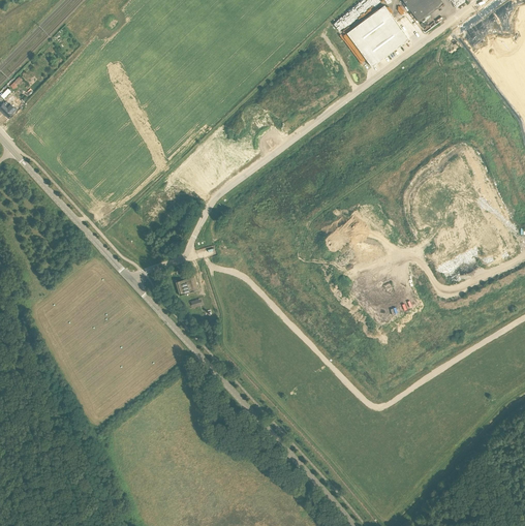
[(400,0),(415,20),(440,1),(439,0),(400,0)]
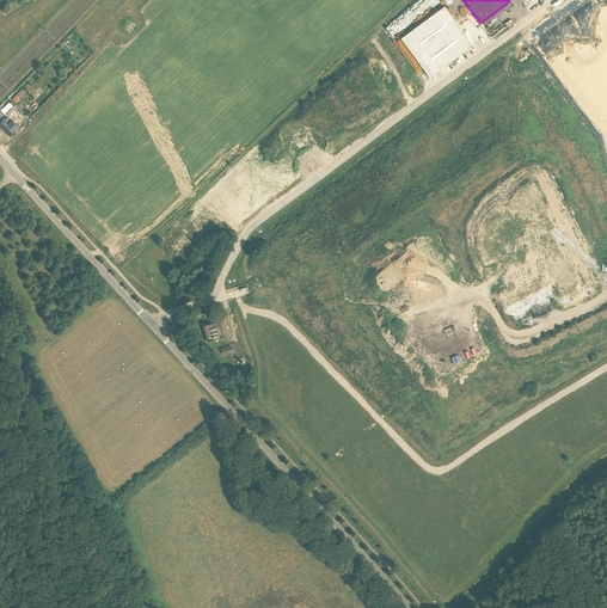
[(443,6),(400,38),(429,75),(471,44),(443,6)]
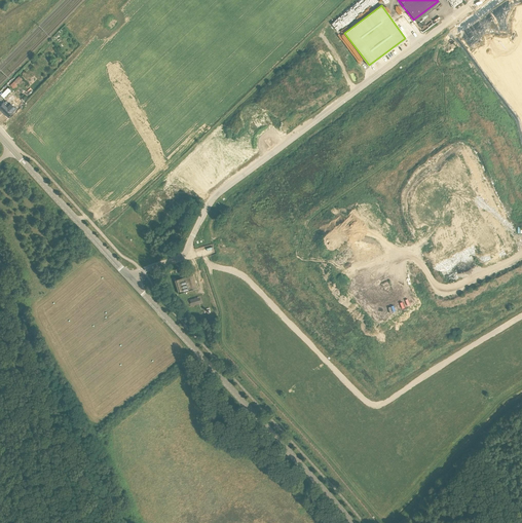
[(24,94),(37,80),(33,75),(23,84),(22,83),(17,87),(24,94)]
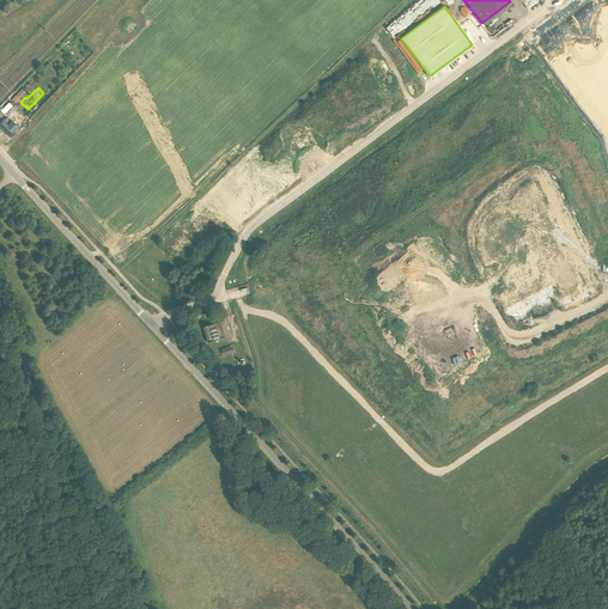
[(2,114),(0,116),(0,129),(4,133),(13,125),(6,116),(5,117),(2,114)]
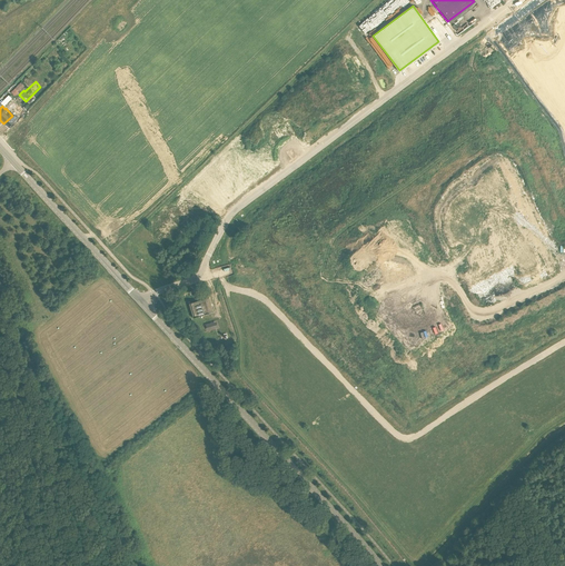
[(205,295),(185,300),(189,315),(209,309),(205,295)]
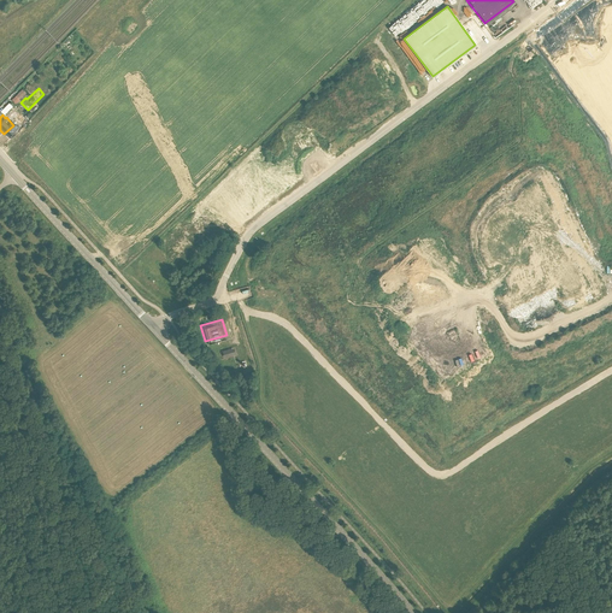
[(217,348),(219,355),(231,351),(229,345),(217,348)]
